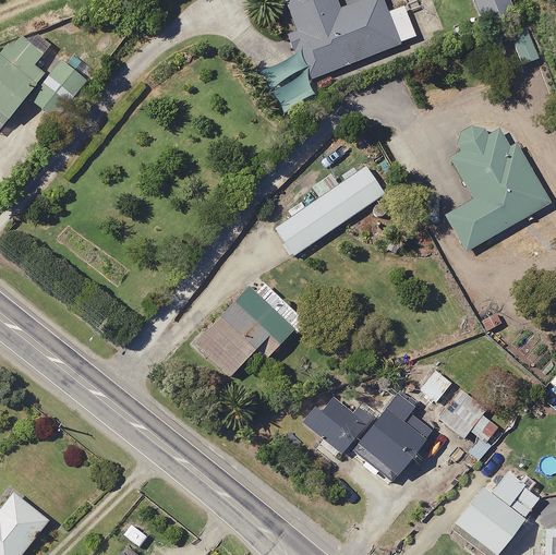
[(161,4),(159,0),(137,0),(141,11),(161,4)]
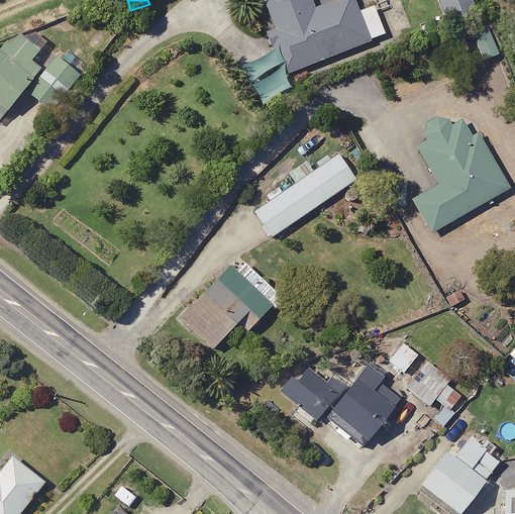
[(378,5),(359,12),(354,0),(334,0),(314,8),(311,0),(263,0),(275,28),(267,31),(284,74),(355,45),(388,32),(378,5)]
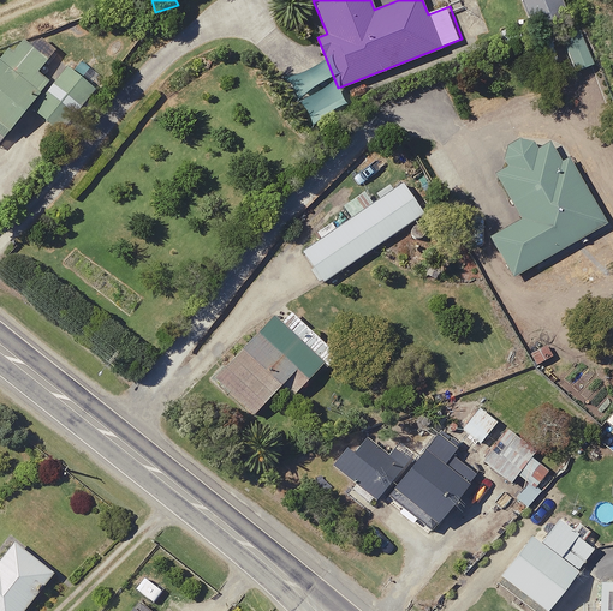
[(566,15),(561,0),(523,0),(534,27),(566,15)]
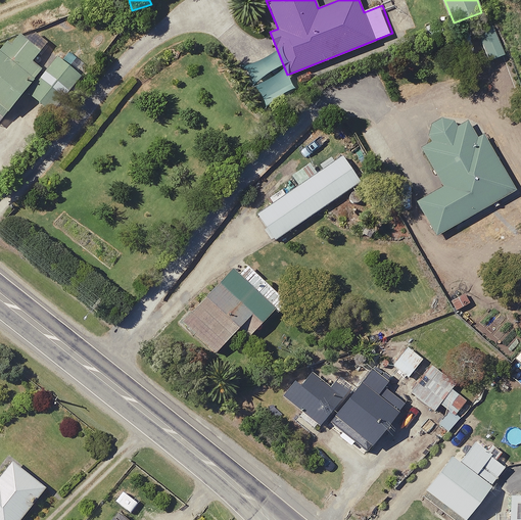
[(505,55),(495,24),(479,29),(488,59),(505,55)]
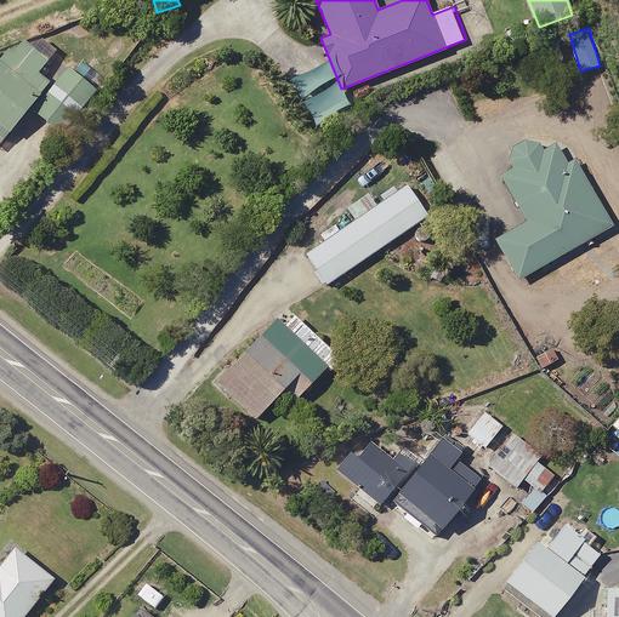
[(84,58),(75,70),(67,64),(55,81),(40,70),(57,47),(43,35),(7,51),(0,60),(0,138),(4,142),(30,108),(64,133),(98,89),(91,83),(101,70),(84,58)]
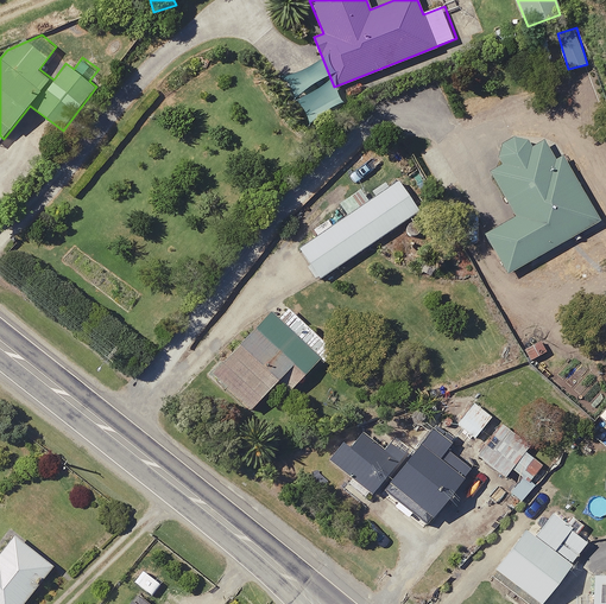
[(557,51),(542,42),(524,46),(530,67),(540,64),(548,69),(557,51)]
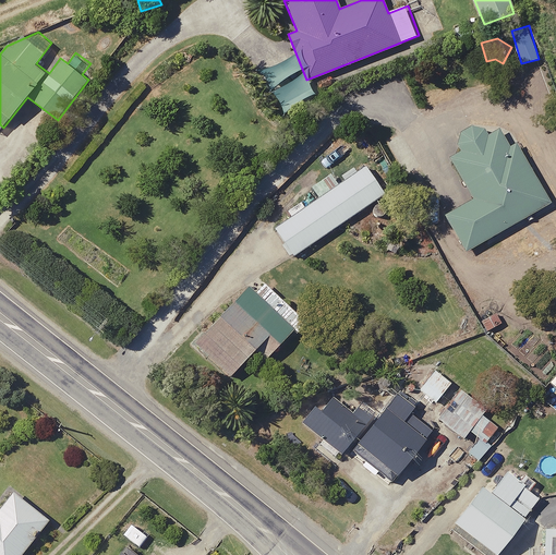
[(485,137),(479,125),(458,137),(464,149),(450,157),(474,200),(446,216),(466,251),(548,204),(516,146),(509,149),(498,130),(485,137)]
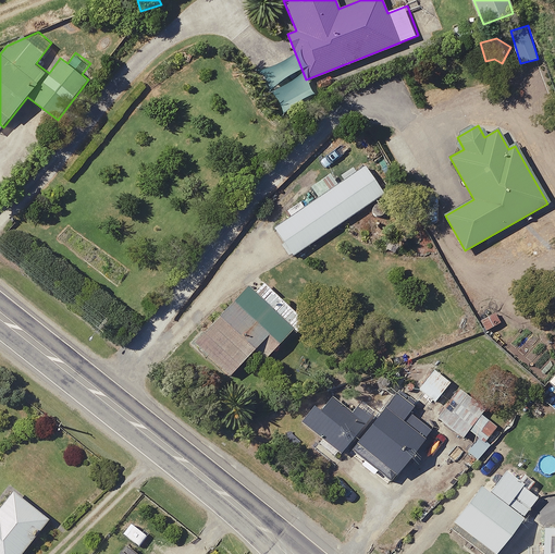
[(385,195),(367,167),(275,226),(294,255),(385,195)]
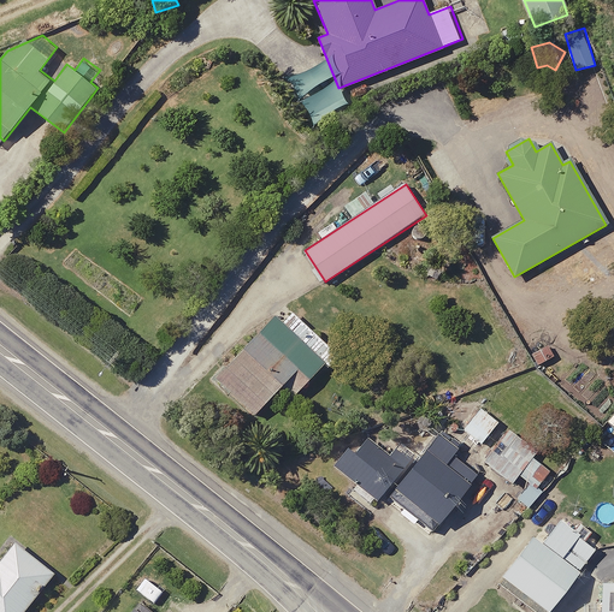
[(336,354),(289,307),(218,379),(254,414),(281,387),(291,399),(336,354)]
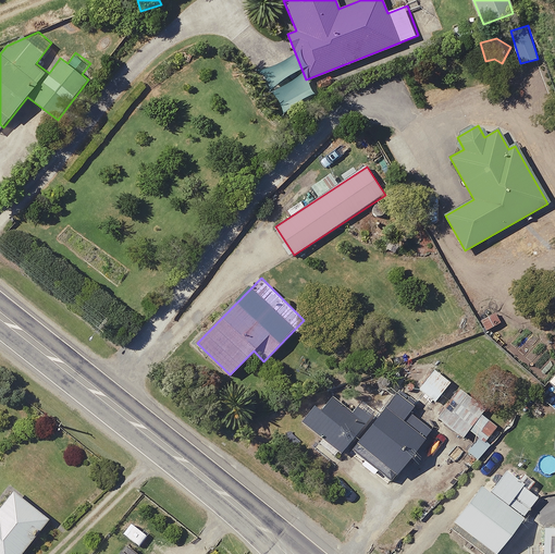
[(439,402),(452,383),(430,367),(416,385),(439,402)]
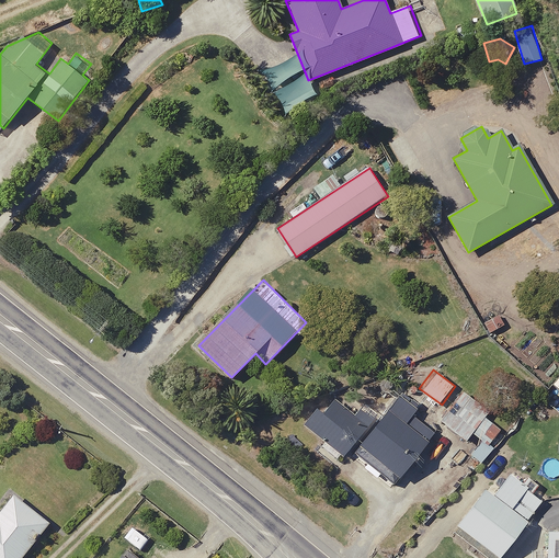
[(477,442),(489,452),(513,422),(501,412),(499,416),(467,388),(441,420),(467,442),(474,433),(480,439),(477,442)]
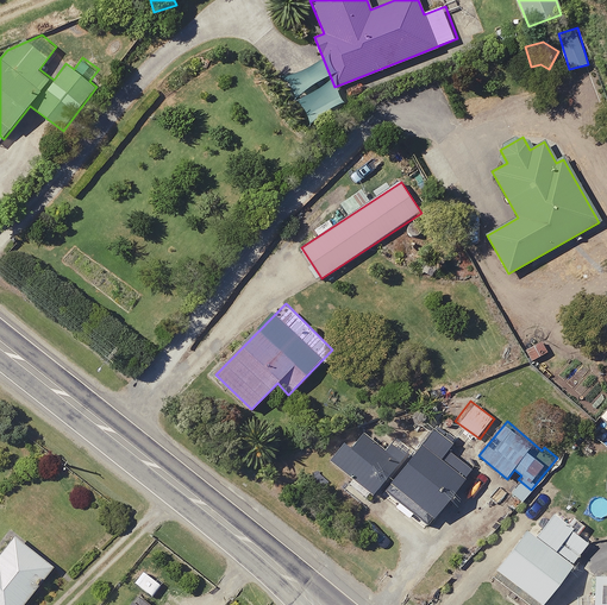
[(454,448),(432,429),(405,461),(362,423),(331,460),(373,496),(382,486),(427,524),(474,471),(450,451),(454,448)]
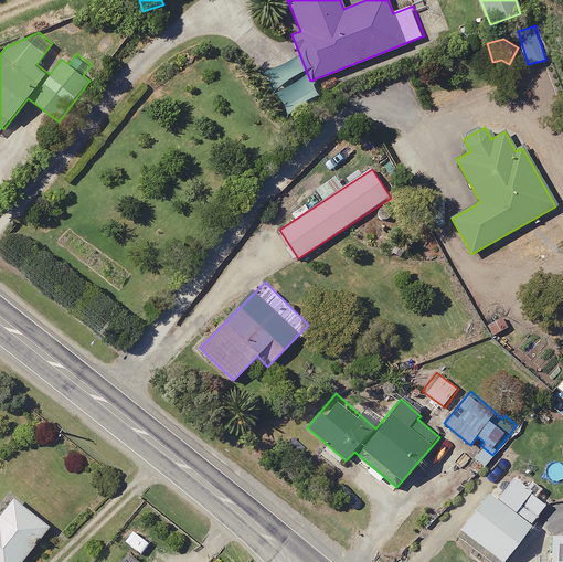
[(492,561),(502,561),(546,506),(535,497),(542,488),(529,478),(522,487),(505,474),(457,534),(492,561)]
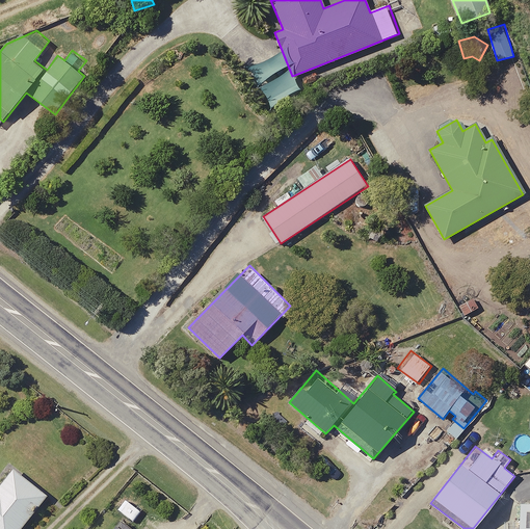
[(0,528),(19,528),(46,496),(12,470),(0,485),(0,528)]
